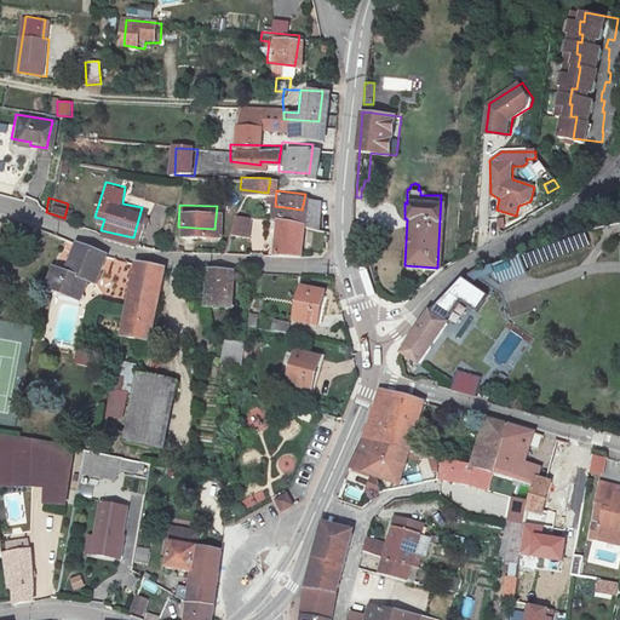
[(322,213),(302,210),(275,206),(274,213),(299,222),(322,228),(322,213)]
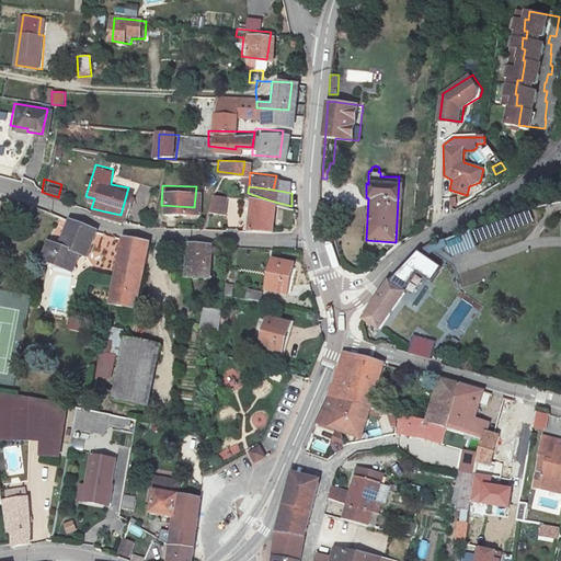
[(271,201),(248,193),(233,192),(233,198),(245,199),(243,226),(267,228),(271,201)]
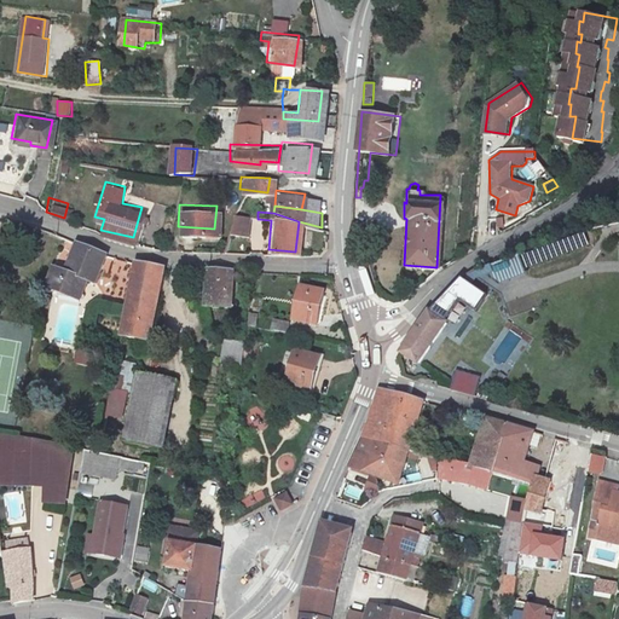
[(354,236),(362,242),(368,244),(371,230),(354,226),(354,236)]
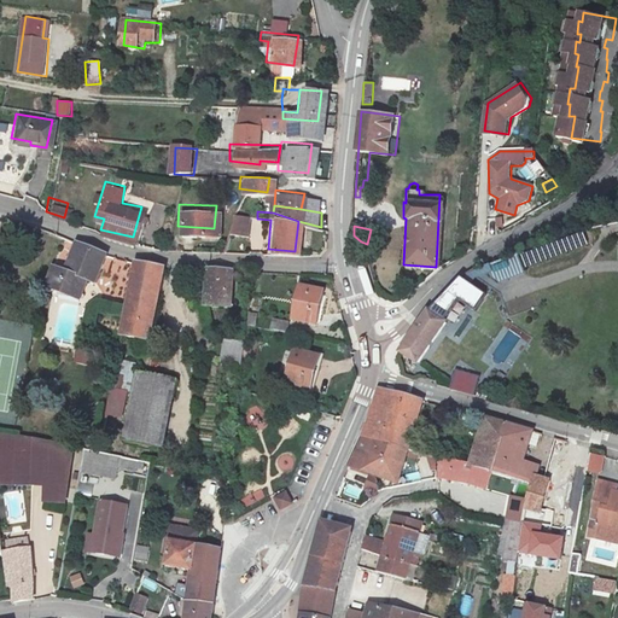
[(216,246),(231,245),(233,231),(222,228),(216,246)]
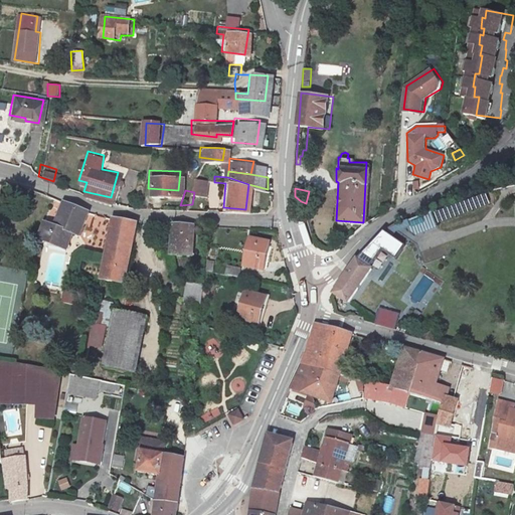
[(444,220),(494,201),(489,190),(440,209),(444,220)]
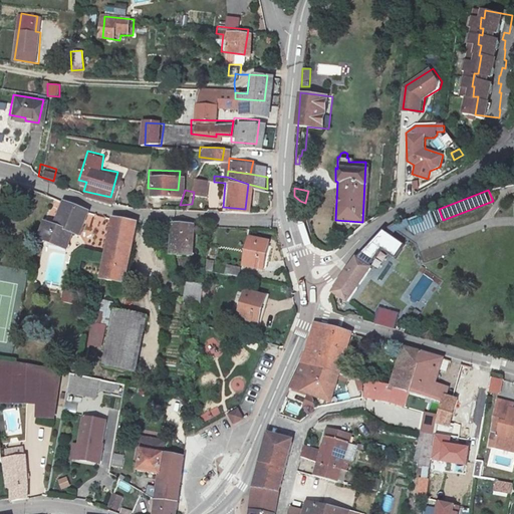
[(63,200),(52,225),(48,238),(65,243),(70,231),(75,234),(85,211),(63,200)]
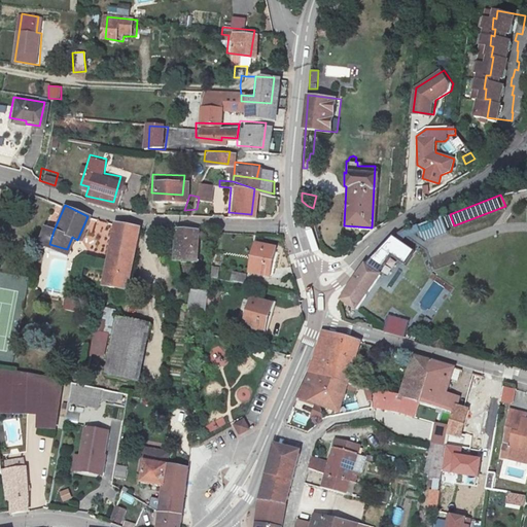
[(437,222),(431,211),(395,232),(392,235),(407,233),(413,229),(420,233),(437,222)]
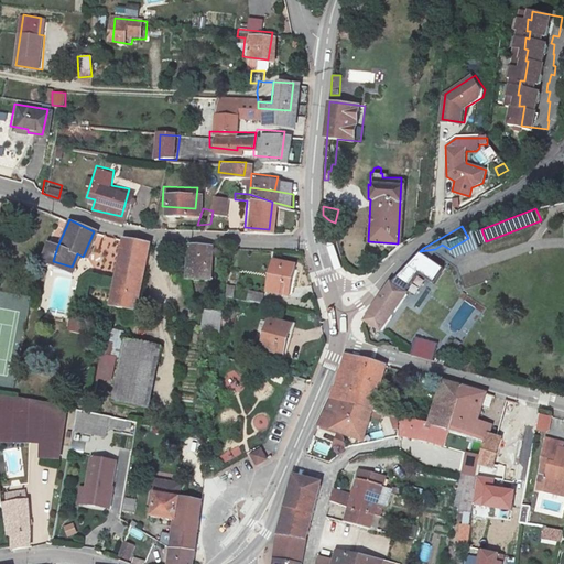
[(114,248),(115,238),(100,236),(99,245),(114,248)]
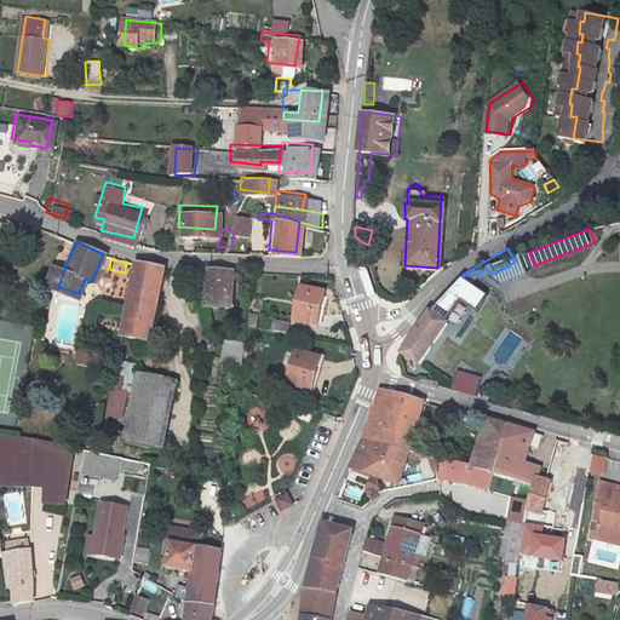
[(135,260),(120,334),(150,340),(162,267),(135,260)]
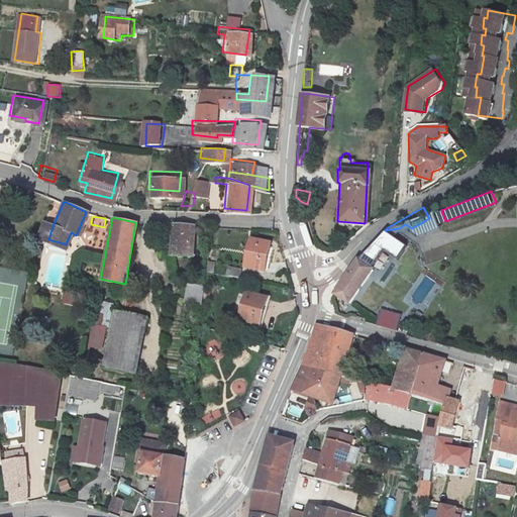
[(48,239),(53,226),(42,223),(36,239),(47,243),(48,239)]
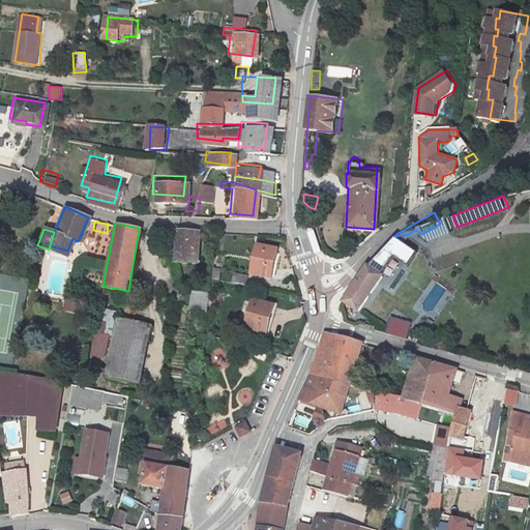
[(177,260),(190,261),(196,261),(196,233),(178,232),(177,260)]
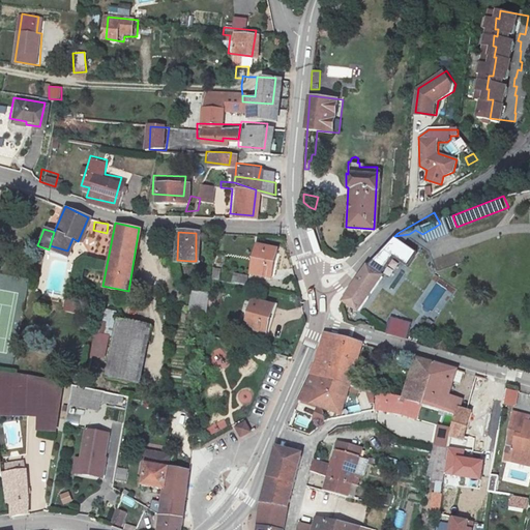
[(412,270),(422,257),(394,236),(367,264),(378,271),(391,255),(412,270)]
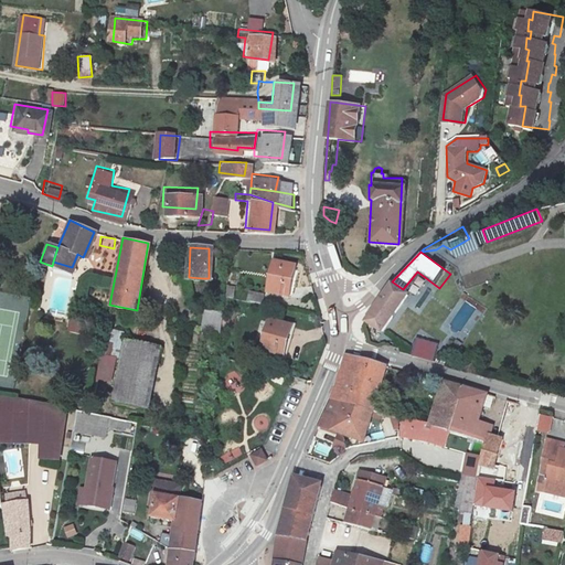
[(298,265),(276,259),(268,290),(289,296),(298,265)]
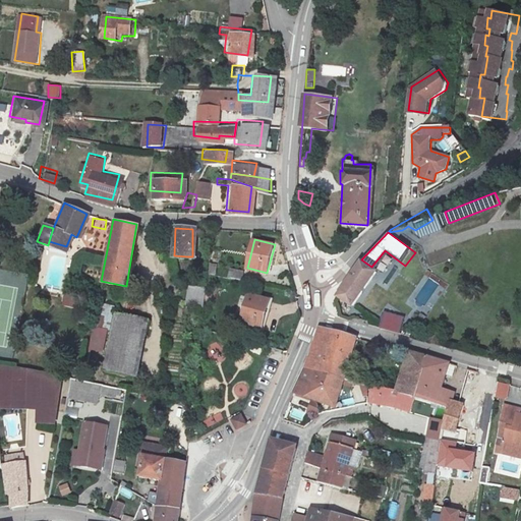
[(361,259),(338,294),(351,303),(374,270),(371,267),(361,259)]
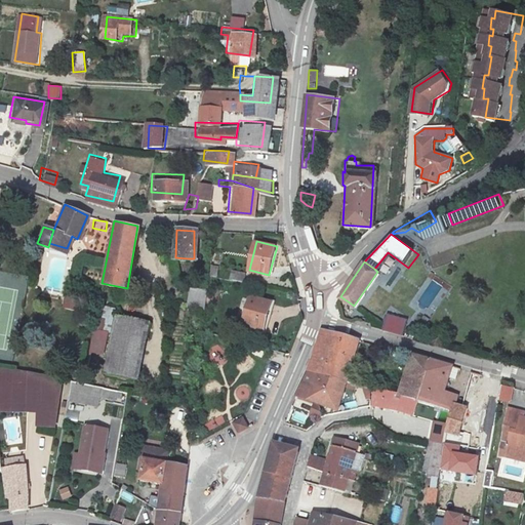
[(243,282),(245,273),(231,270),(229,280),(243,282)]
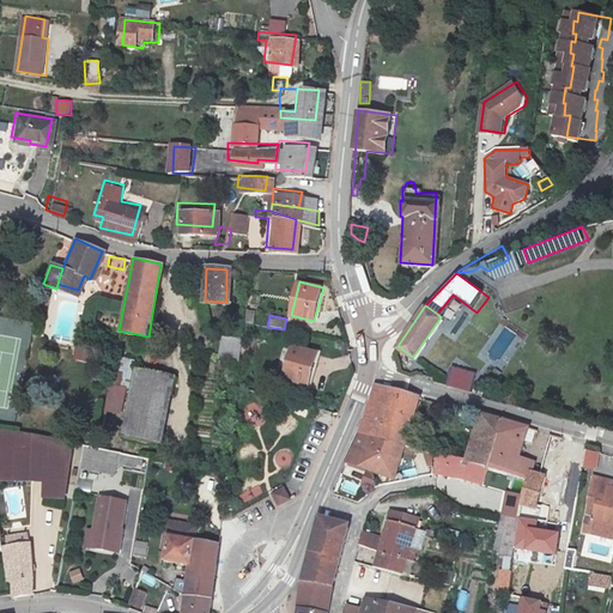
[(222,357),(240,358),(242,337),(224,334),(222,357)]
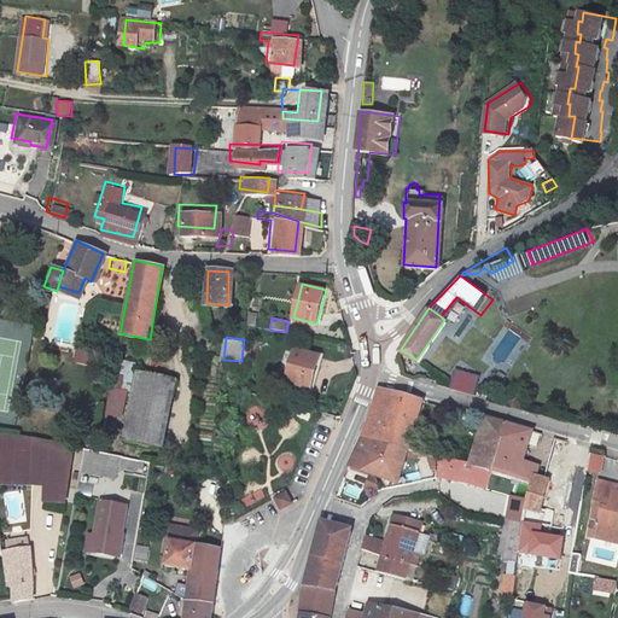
[(76,349),(74,361),(88,365),(92,353),(76,349)]
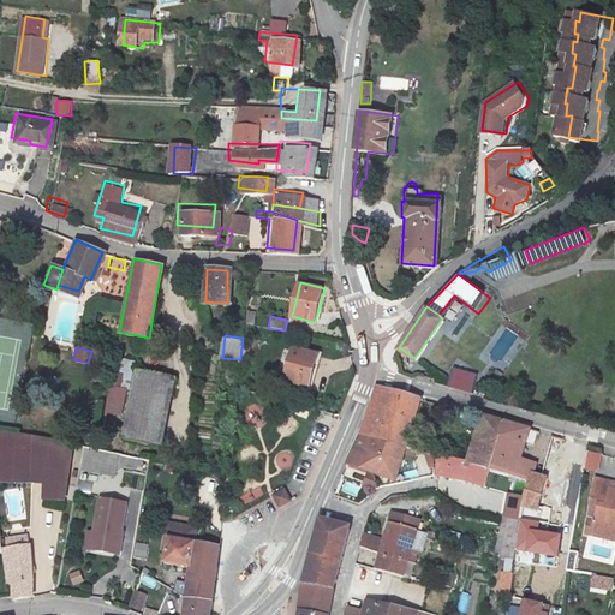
[(321,354),(298,348),(291,381),(312,386),(321,354)]
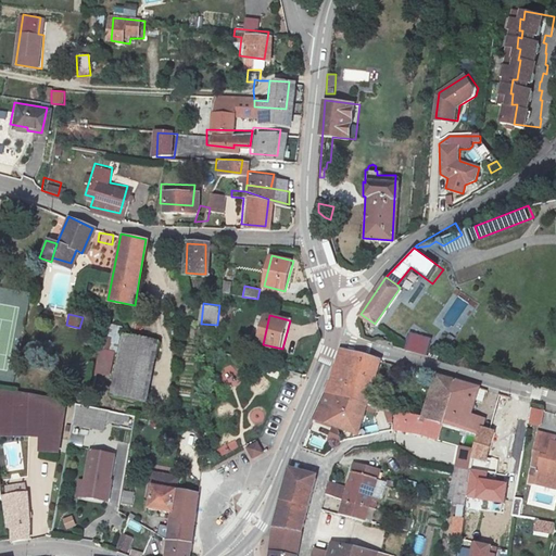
[(148,399),(158,349),(160,339),(122,331),(119,339),(110,391),(148,399)]
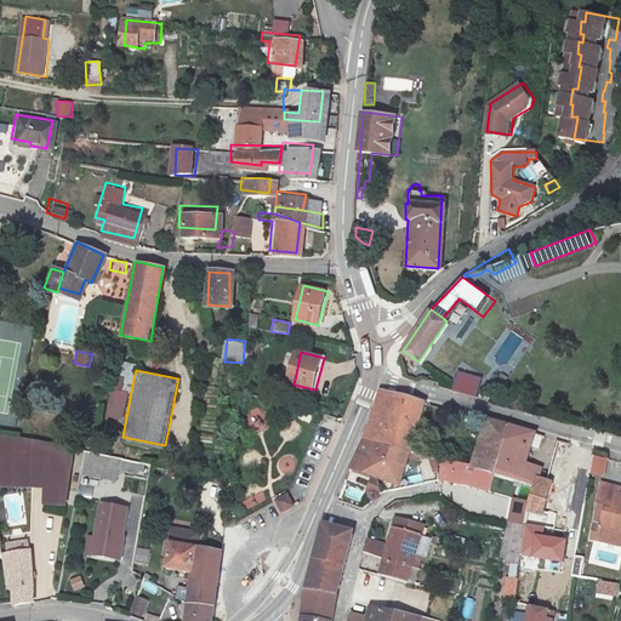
[(484,377),(460,370),(455,389),(479,396),(484,377)]
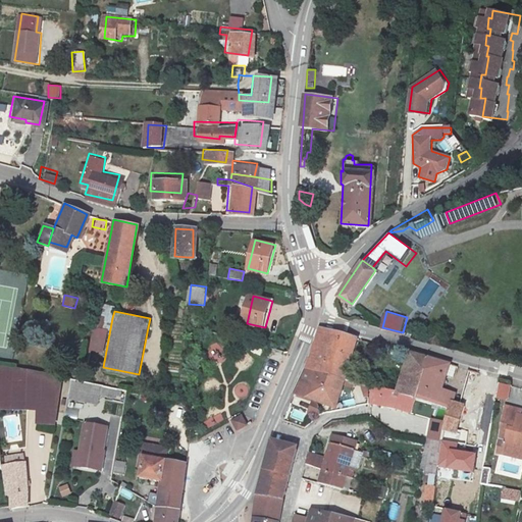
[(319,326),(307,367),(323,370),(324,369),(344,376),(357,335),(319,326)]
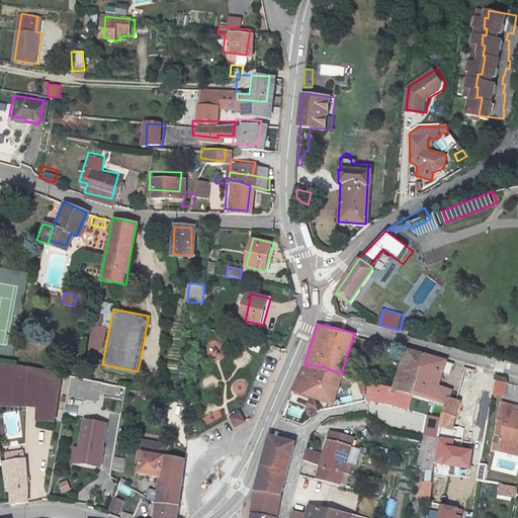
[(426,389),(431,372),(422,369),(427,353),(408,348),(395,390),(414,396),(417,387),(426,389)]
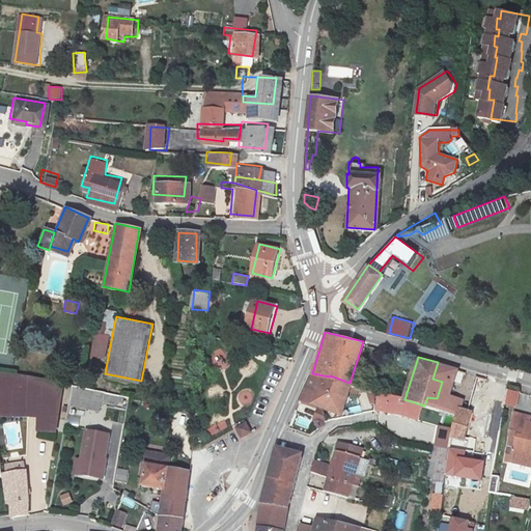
[(432,379),(442,382),(456,386),(460,369),(438,362),(432,379)]
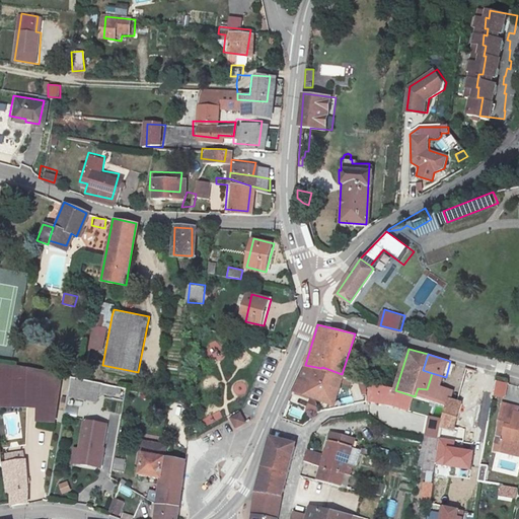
[(65,373),(0,365),(0,406),(42,406),(42,424),(62,424),(65,373)]
